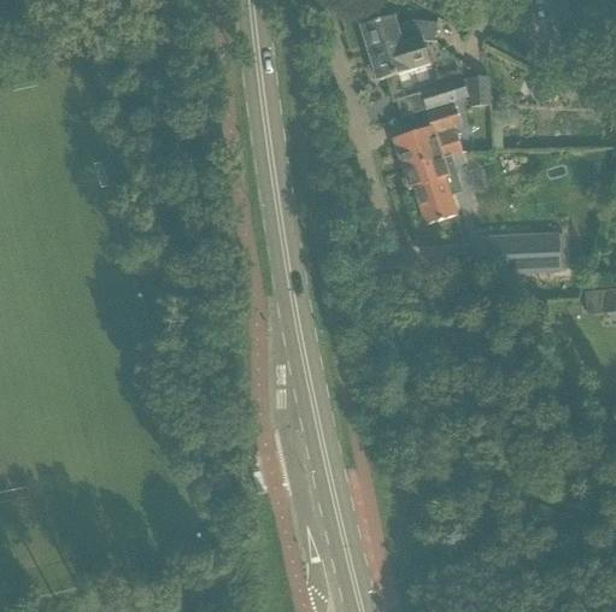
[(397,23),(393,12),(359,23),(368,51),(421,34),(422,39),(434,39),(435,21),(412,18),(397,23)]
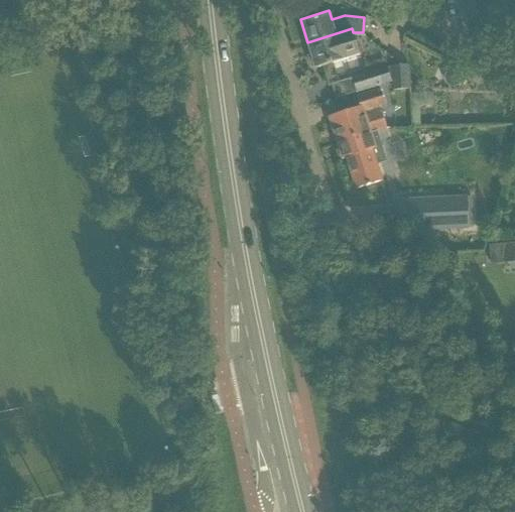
[(310,52),(307,53),(310,65),(313,64),(314,66),(322,62),(328,83),(330,82),(335,96),(355,90),(355,91),(392,79),(391,64),(386,66),(385,62),(351,75),(338,79),(332,59),(343,55),(358,50),(353,32),(352,28),(307,42),(310,52)]
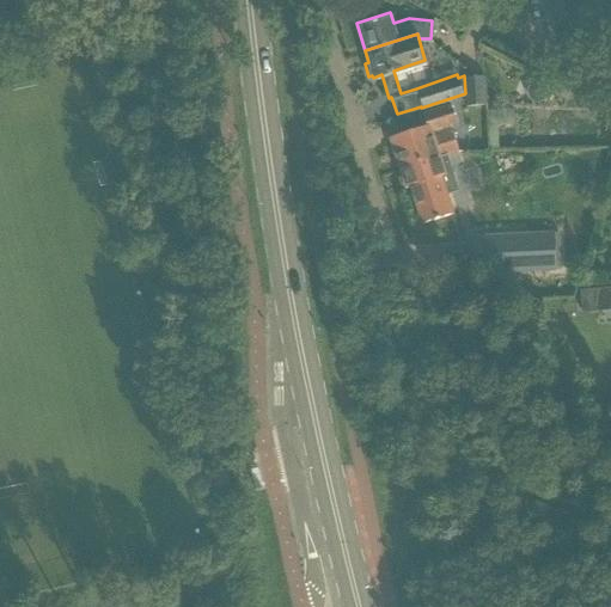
[(483,73),(464,74),(464,75),(465,93),(465,98),(465,103),(484,102),(484,97),(483,73)]
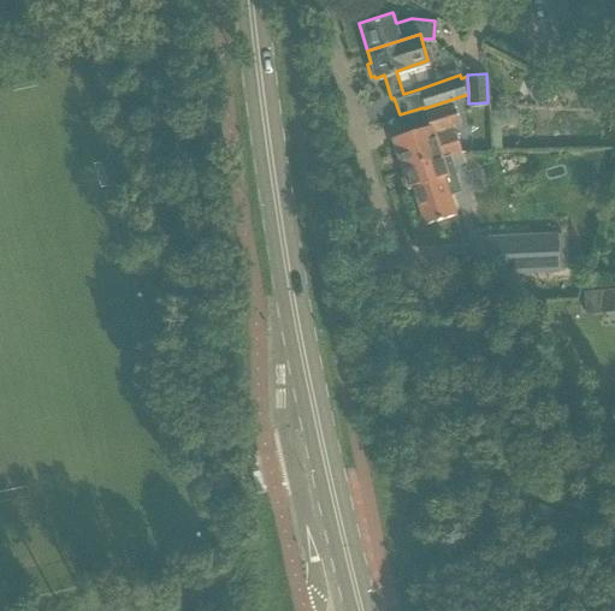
[(533,81),(530,88),(533,96),(540,99),(549,95),(553,88),(549,79),(540,77),(533,81)]
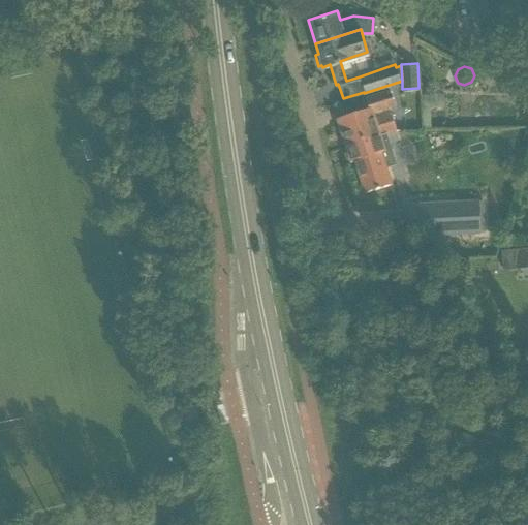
[(355,112),(336,118),(344,143),(386,130),(386,131),(391,130),(396,128),(396,127),(391,110),(390,110),(389,107),(395,105),(389,87),(363,95),(367,106),(355,112)]
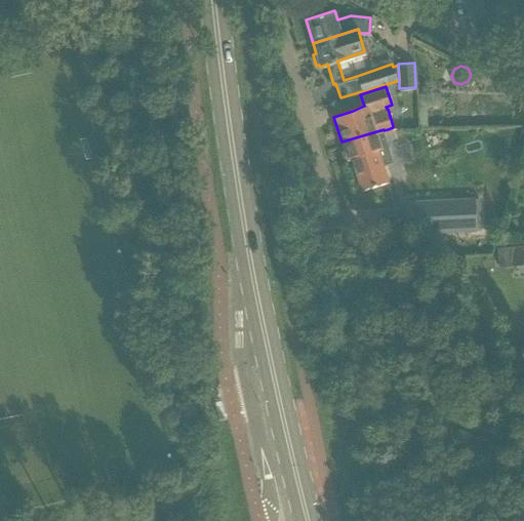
[(440,91),(427,92),(427,105),(441,104),(440,91)]
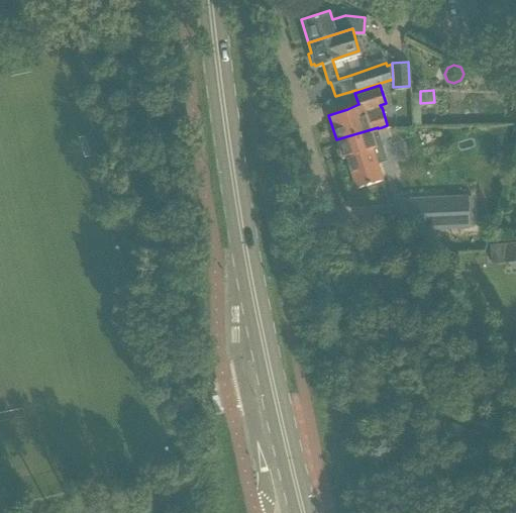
[(378,127),(336,139),(341,157),(346,156),(355,186),(376,180),(382,178),(377,162),(388,159),(378,128),(378,127)]
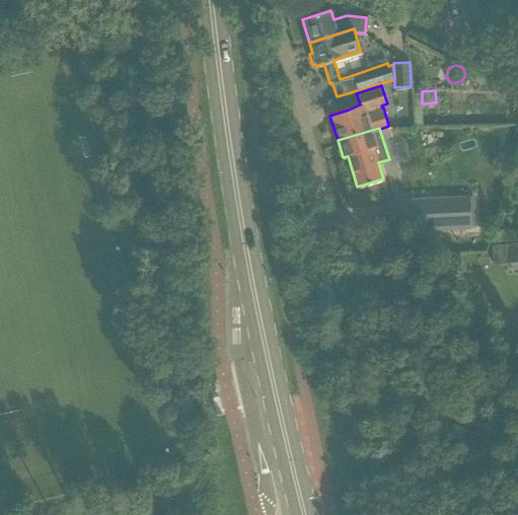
[(401,229),(471,226),(469,195),(399,199),(401,229)]
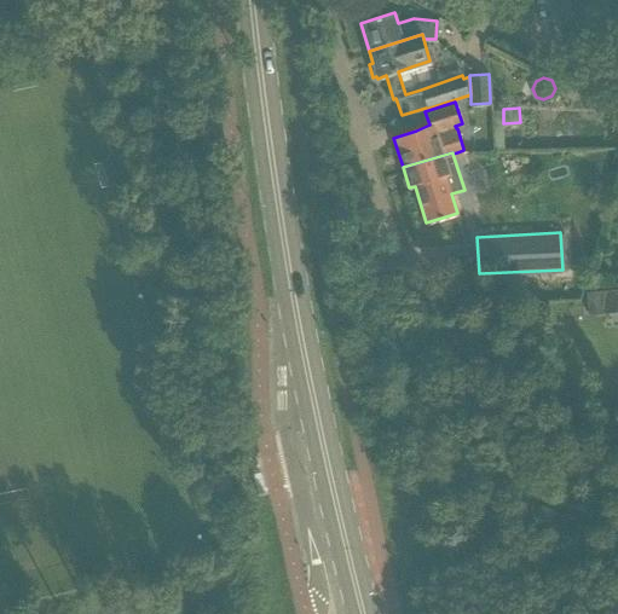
[(617,307),(617,285),(587,285),(587,307),(617,307)]
